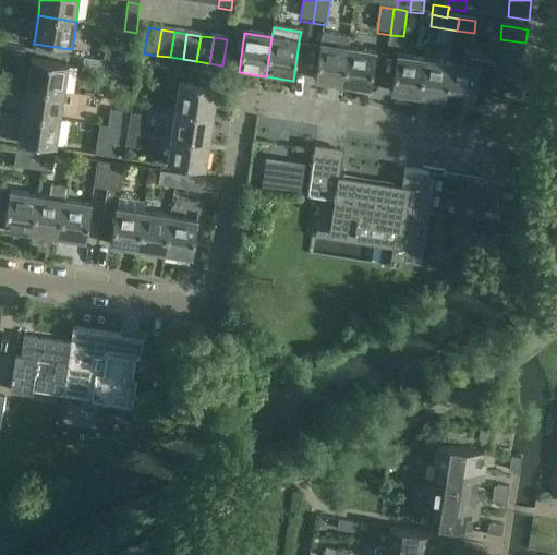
[(525,43),(500,39),(498,52),(523,56),(525,43)]
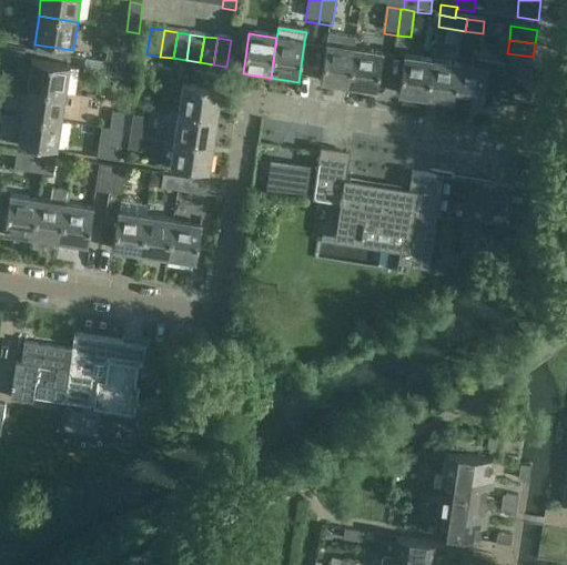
[(348,90),(355,51),(326,47),(321,86),(348,90)]
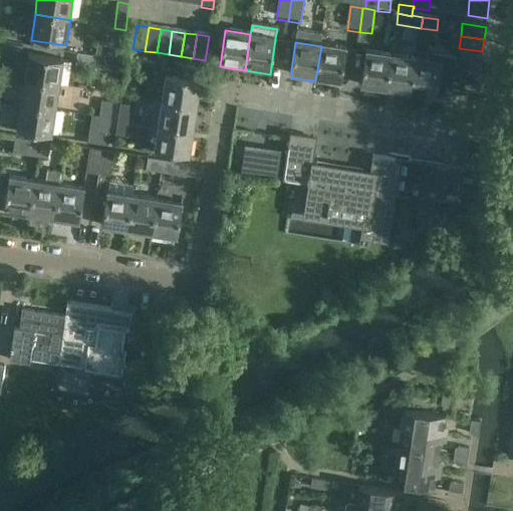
[(77,56),(119,62),(121,50),(79,44),(77,56)]
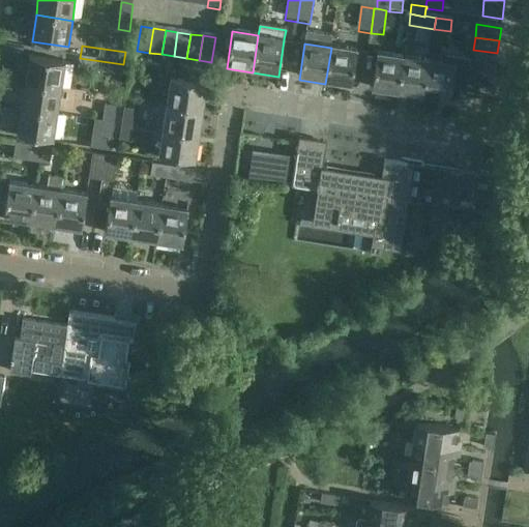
[(331,48),(325,84),(352,88),(357,52),(331,48)]
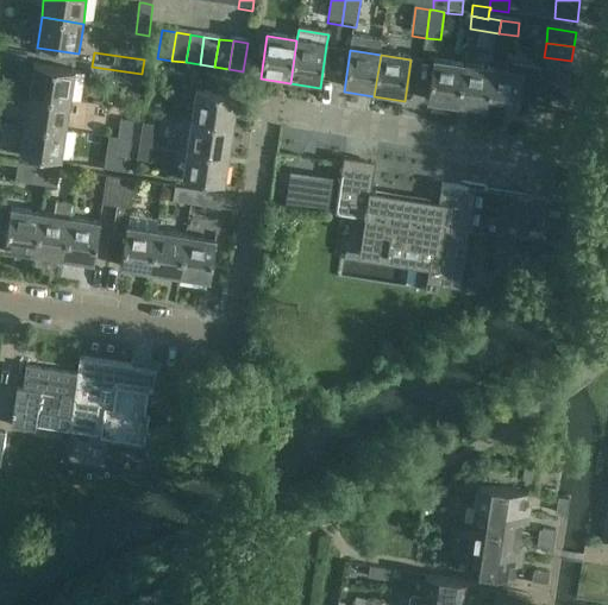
[(544,57),(541,70),(570,75),(571,61),(544,57)]
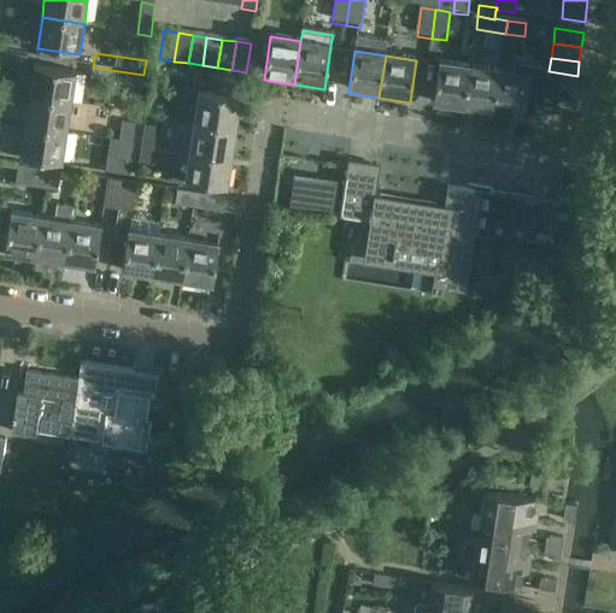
[(464,110),(470,69),(439,64),(433,105),(464,110)]
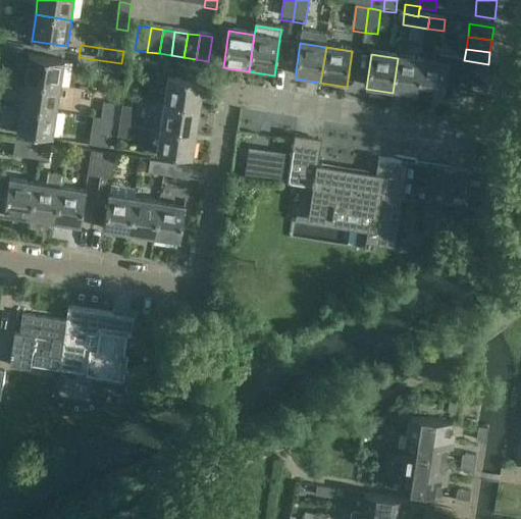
[(422,61),(417,97),(443,101),(445,89),(459,91),(460,85),(462,72),(464,60),(439,56),(438,64),(422,61)]
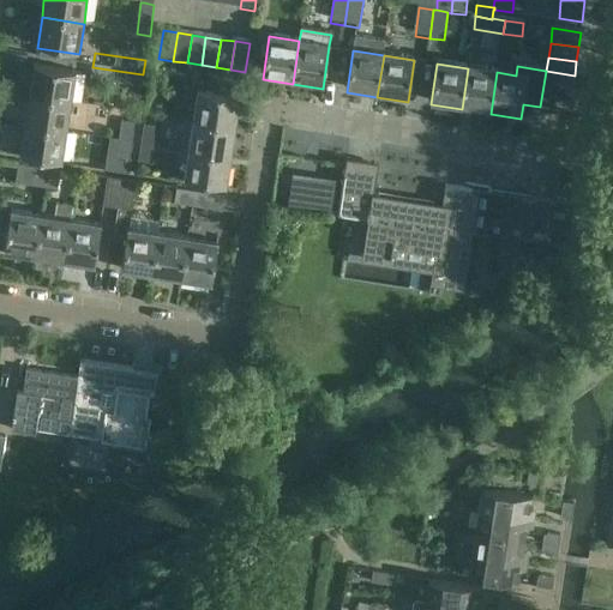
[(29,98),(71,104),(76,74),(34,67),(29,98)]
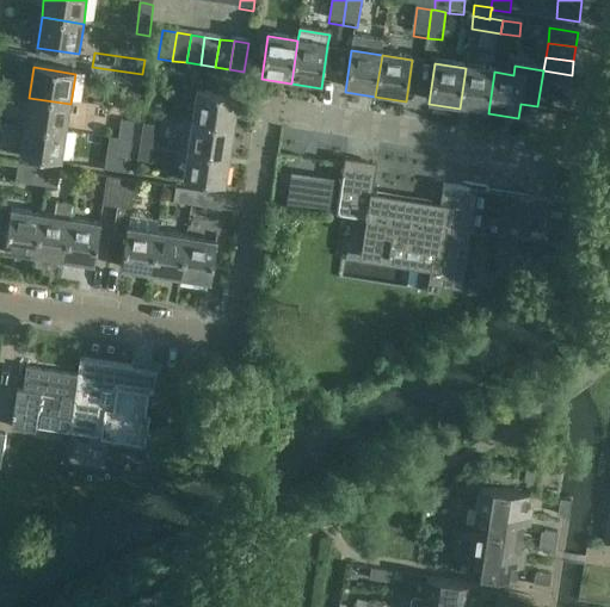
[(142,74),(92,67),(91,81),(140,88),(142,74)]
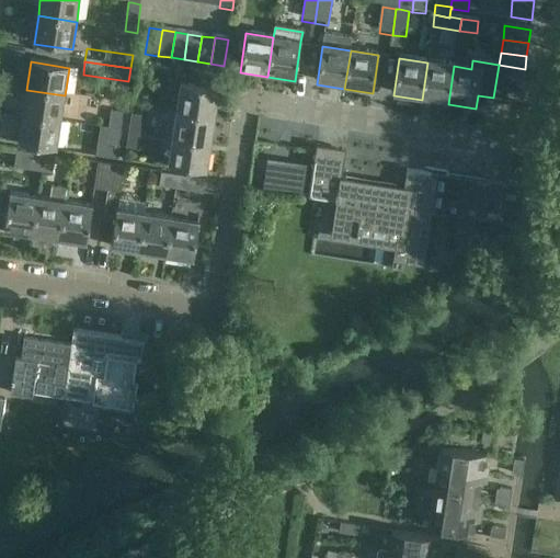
[(454,66),(427,63),(422,100),(448,104),(454,66)]
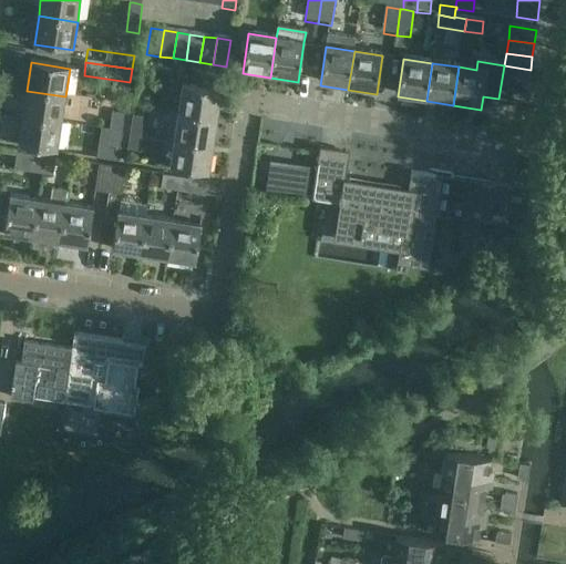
[(504,65),(502,79),(528,83),(531,70),(504,65)]
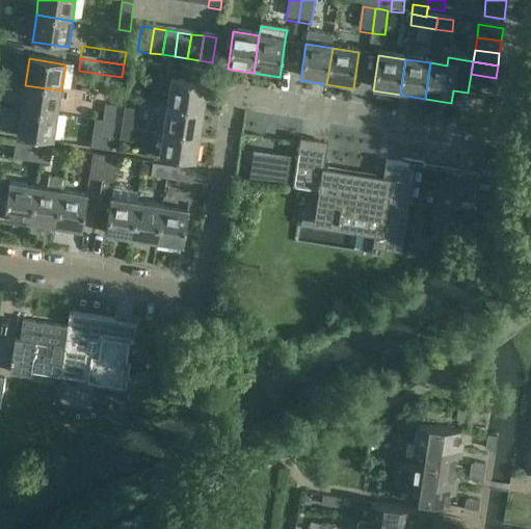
[(471,74),(469,86),(494,90),(496,78),(471,74)]
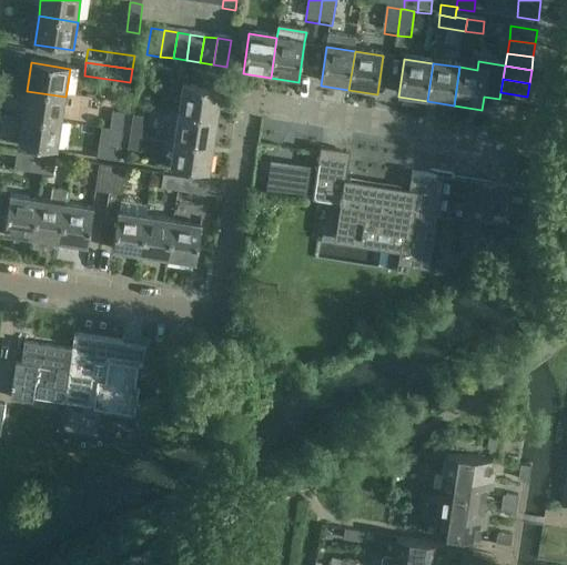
[(180,114),(218,120),(222,92),(184,87),(180,114)]
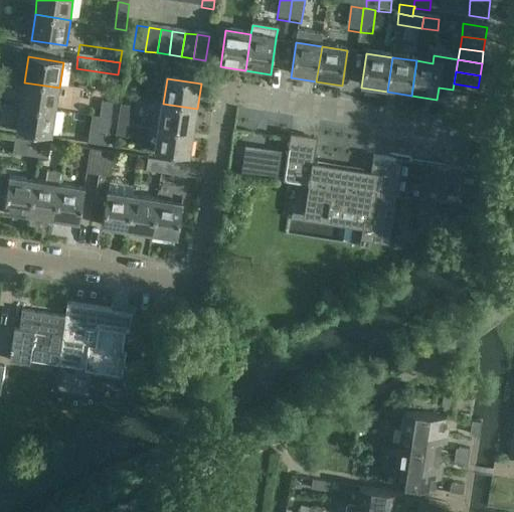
[(55,113),(59,88),(24,82),(20,107),(55,113)]
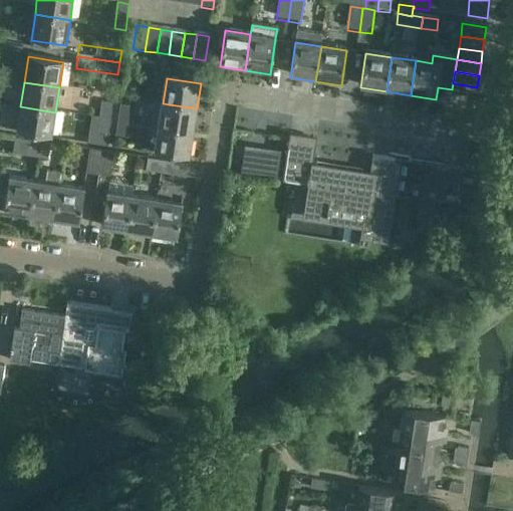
[(112,104),(101,103),(99,118),(110,120),(112,104)]
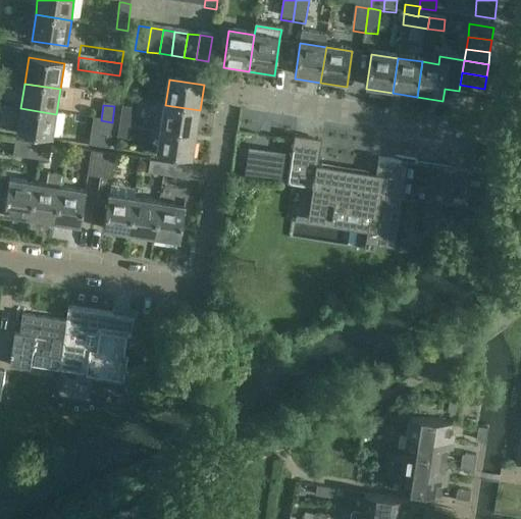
[(197,136),(200,110),(165,105),(161,130),(197,136)]
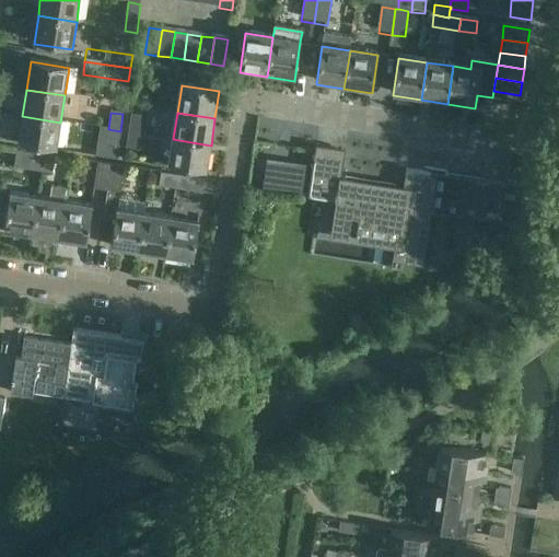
[(60,123),(22,116),(19,143),(57,150),(60,123)]
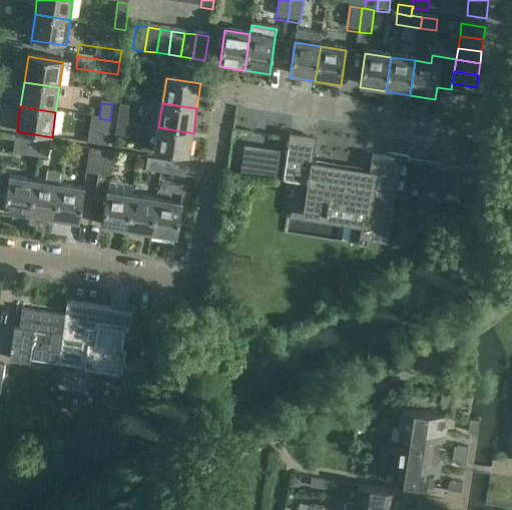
[(130,108),(120,106),(117,121),(128,123),(130,108)]
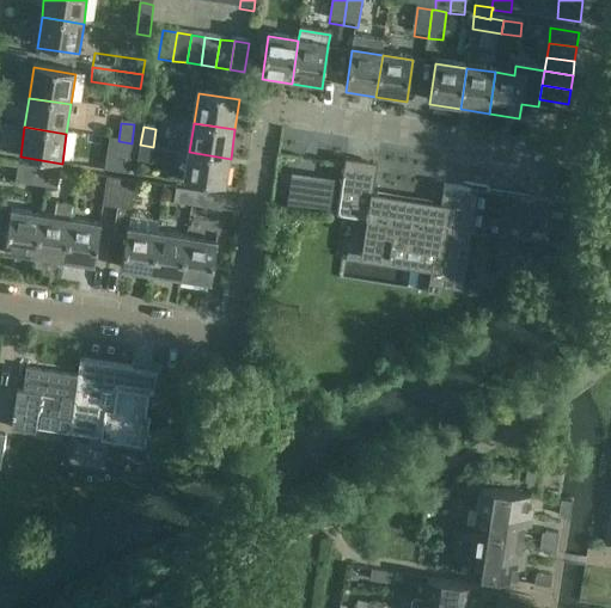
[(122,161),(129,163),(132,143),(118,141),(115,170),(121,171),(122,161)]
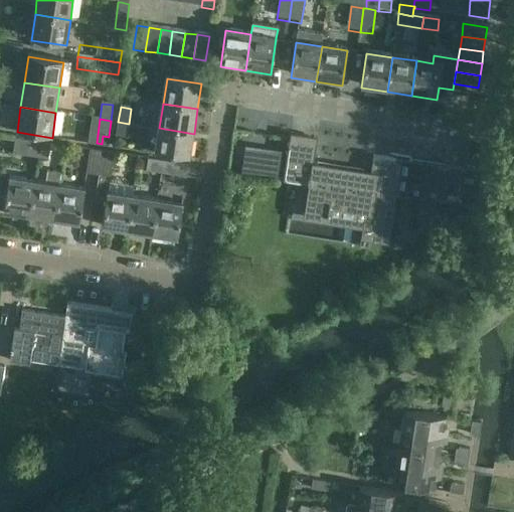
[(116,138),(126,140),(129,124),(118,122),(116,138)]
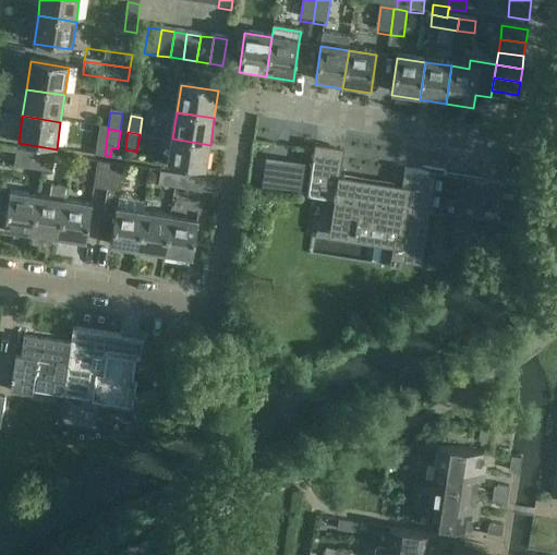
[(210,145),(172,139),(168,166),(206,172),(210,145)]
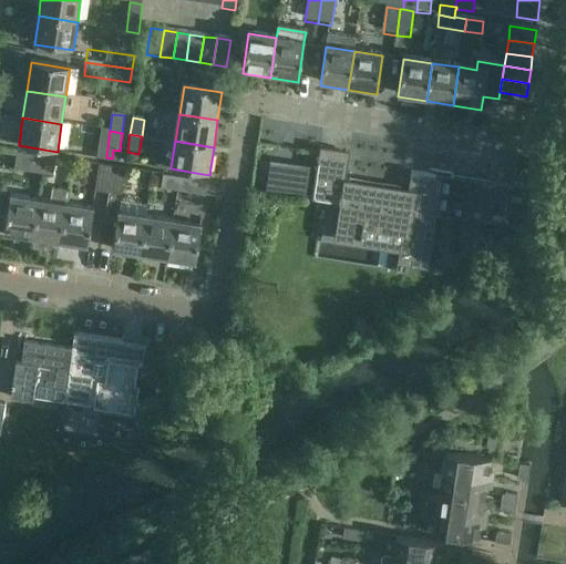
[(320,150),(311,202),(320,203),(315,242),(383,253),(381,264),(426,272),(434,219),(445,222),(449,204),(506,213),(510,191),(452,182),(453,175),(431,172),(430,177),(411,175),(409,187),(394,185),(394,190),(346,182),(350,155),(320,150)]
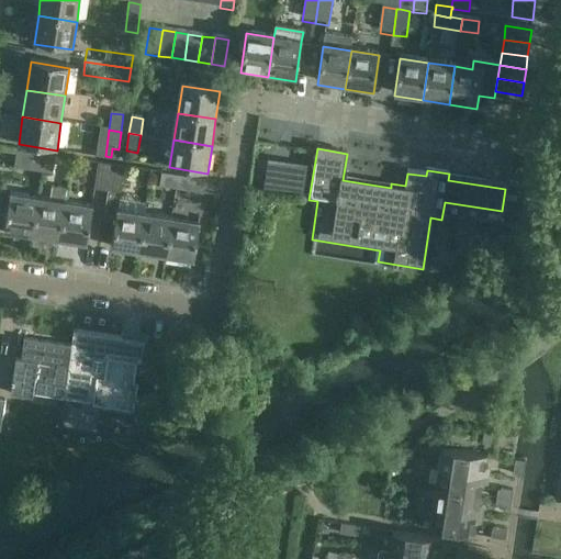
[(42,174),(44,157),(18,153),(14,170),(42,174)]
